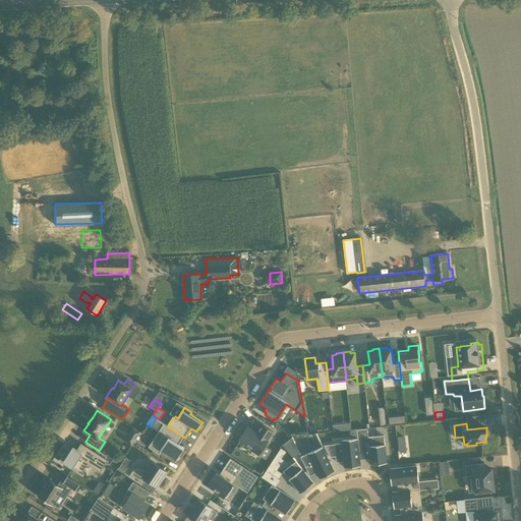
[(150,448),(160,455),(162,452),(177,462),(185,449),(180,445),(185,438),(168,426),(165,424),(150,448)]
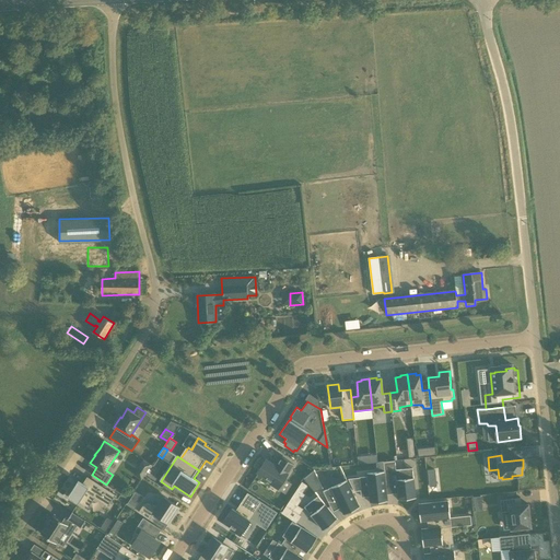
[(281,456),(276,465),(266,458),(264,462),(263,462),(258,468),(259,468),(257,471),(270,481),(269,483),(286,493),(292,483),(284,479),(293,465),(281,456)]
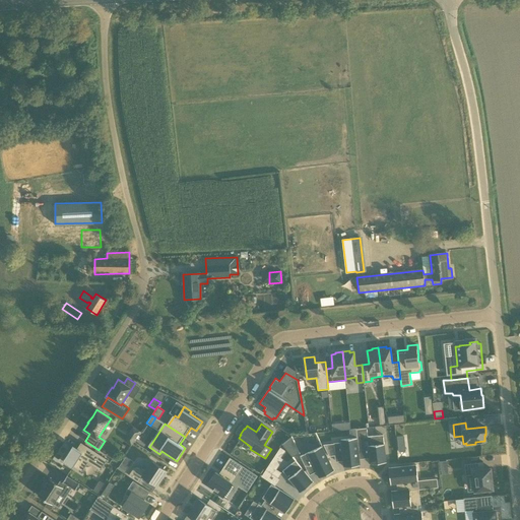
[(136,438),(140,432),(133,427),(129,433),(136,438)]
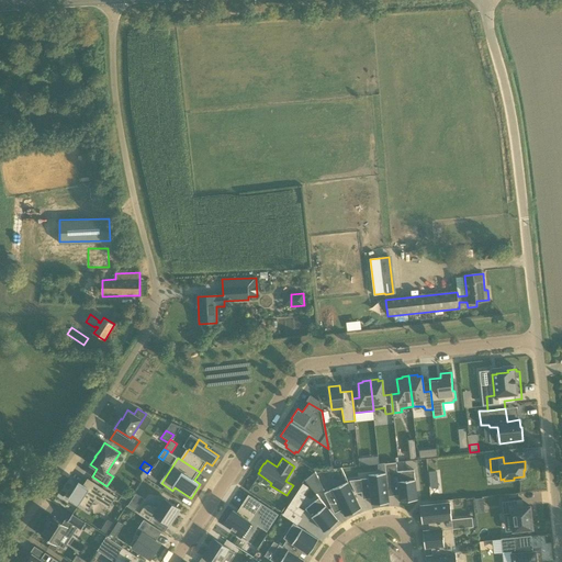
[(391,475),(383,476),(385,491),(392,491),(394,502),(412,499),(408,470),(391,472),(391,475)]
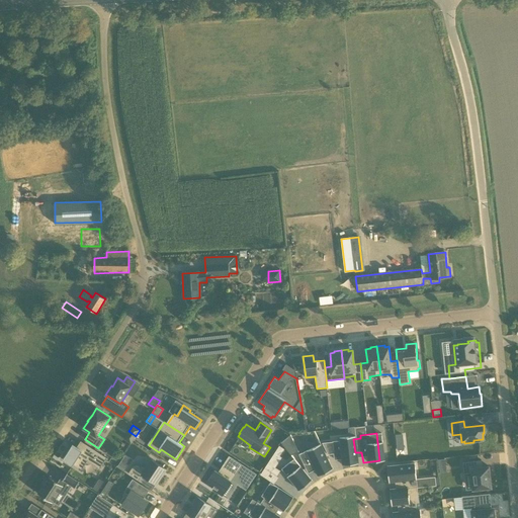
[(289,435),(281,443),(284,446),(292,440),(289,435)]
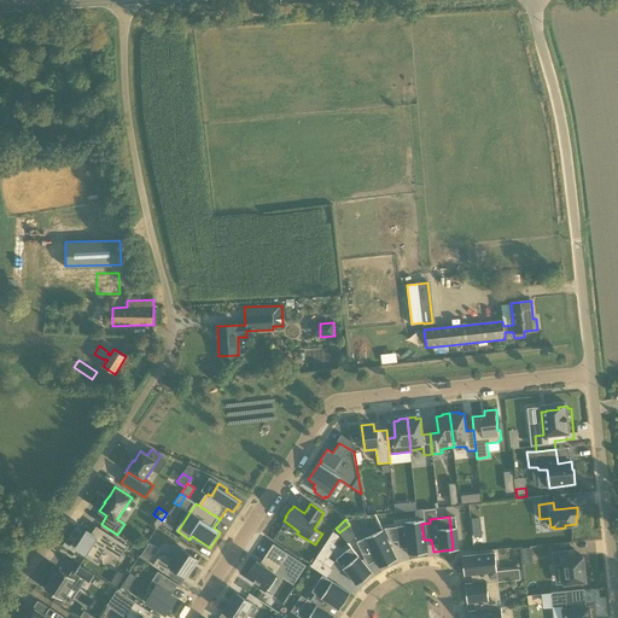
[(424,540),(421,524),(421,520),(402,522),(402,526),(395,528),(396,543),(404,542),(406,555),(425,553),(424,540)]
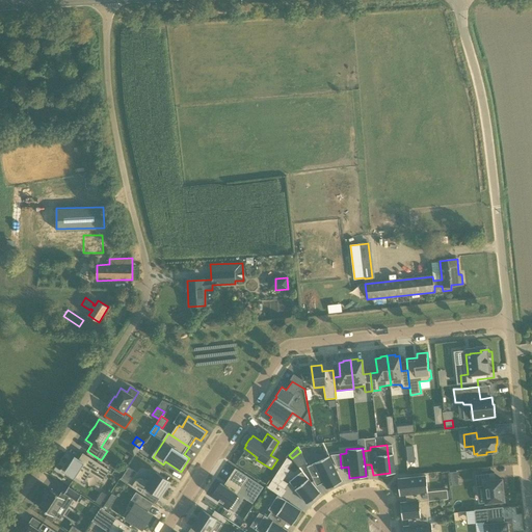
[(314,463),(307,467),(314,481),(321,478),(326,489),(342,481),(329,456),(314,463)]
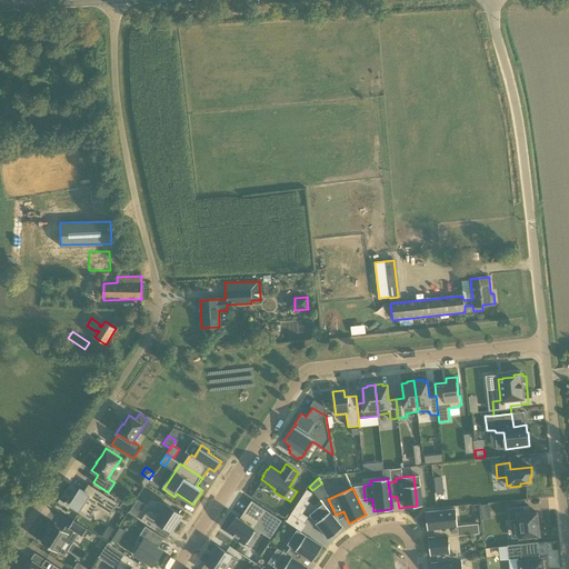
[(122,508),(92,489),(88,496),(86,493),(81,499),(80,498),(73,509),(83,517),(85,515),(95,520),(101,510),(115,519),(122,508)]
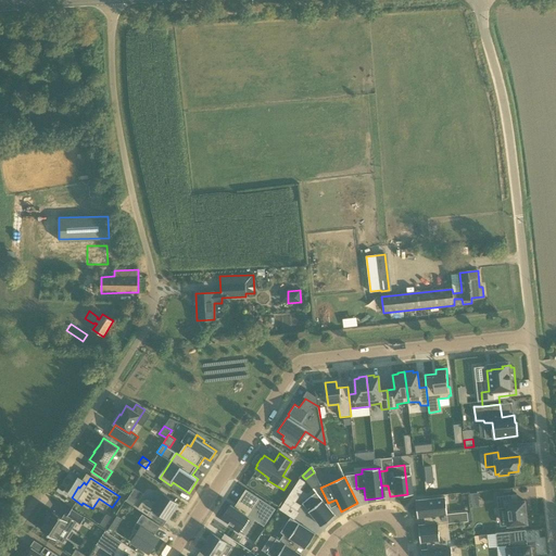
[(294,485),(278,509),(294,520),(299,513),(297,510),(291,507),(295,502),(302,491),(300,490),(294,485)]
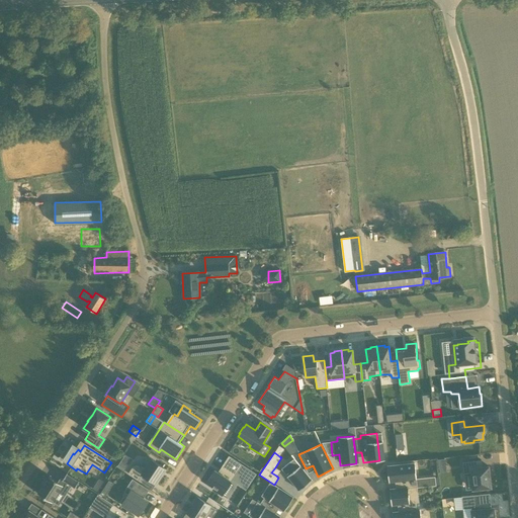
[(214,470),(206,483),(214,488),(213,490),(223,495),(234,478),(247,486),(255,472),(231,456),(222,470),(220,473),(214,470)]
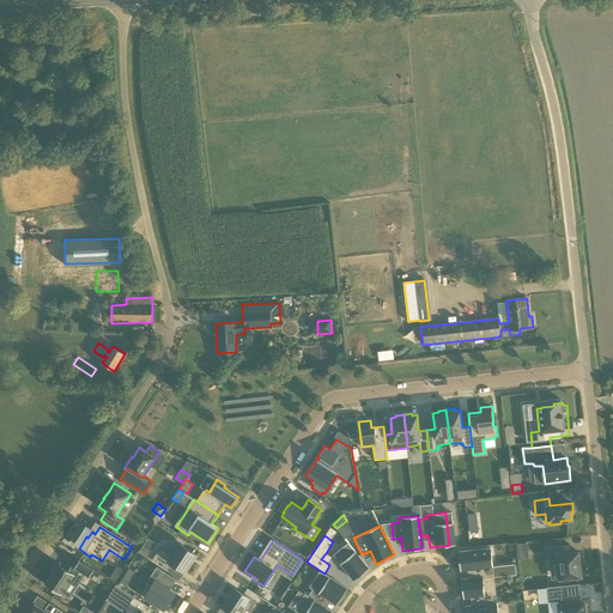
[(335,558),(346,571),(353,581),(369,569),(349,542),(333,556),(335,558)]
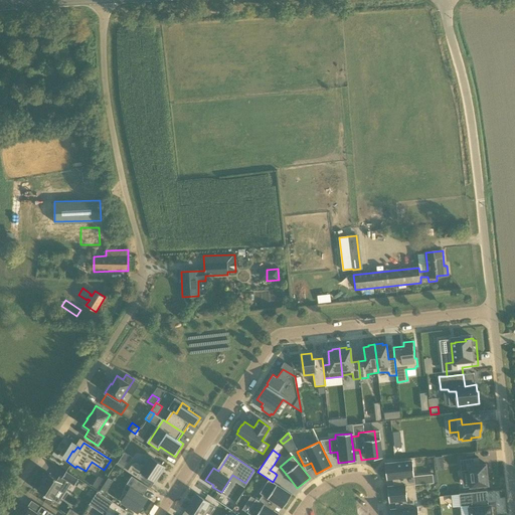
[(122,457),(117,464),(122,468),(127,460),(122,457)]
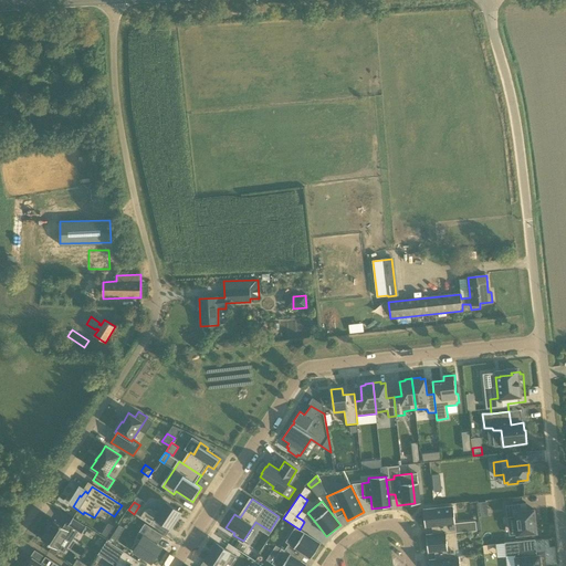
[(166,502),(159,513),(147,510),(142,519),(156,527),(160,521),(171,528),(173,526),(175,527),(179,521),(177,520),(182,513),(166,502)]
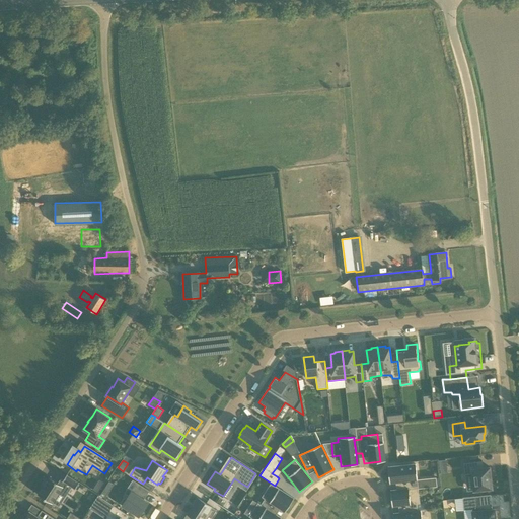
[(473,491),(492,489),(490,467),(483,468),(482,461),(464,462),(465,474),(471,473),(473,491)]
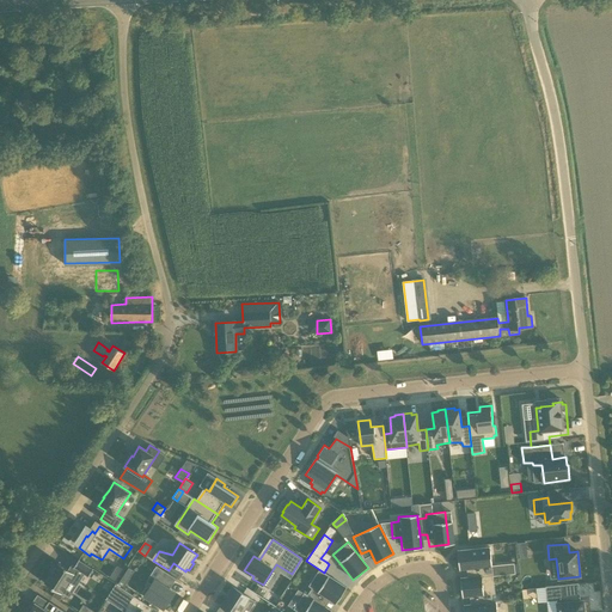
[(472,569),(473,576),(489,575),(488,567),(493,567),(490,548),(458,551),(460,570),(472,569)]
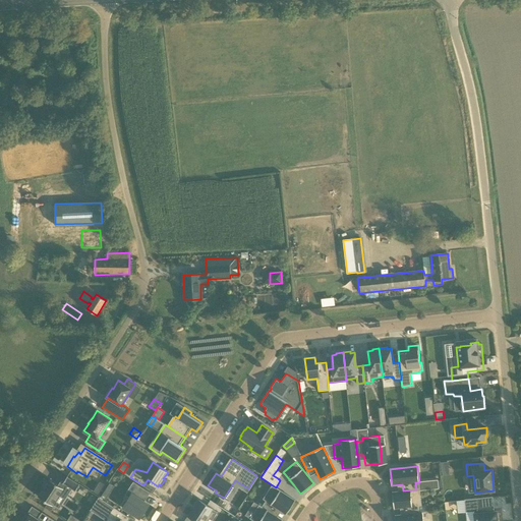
[(48,478),(37,496),(50,504),(59,489),(66,495),(70,487),(73,489),(77,483),(65,475),(62,481),(59,479),(56,483),(48,478)]
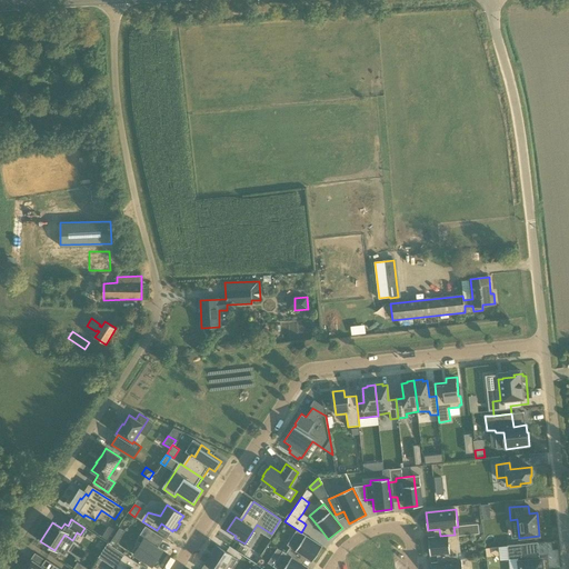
[(106,531),(102,537),(107,540),(110,535),(115,529),(109,526),(106,531)]
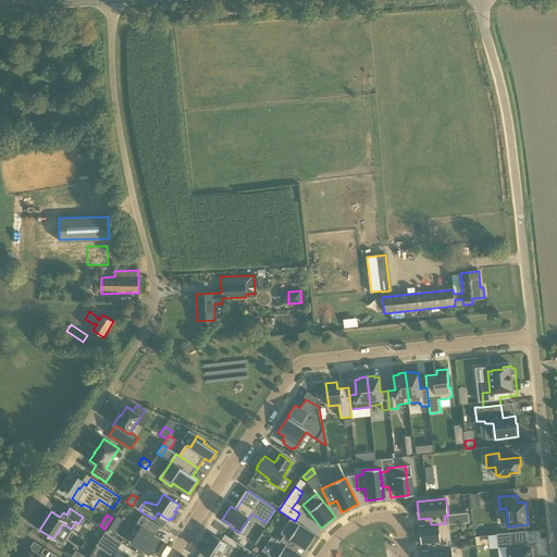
[(133,542),(150,553),(159,540),(151,535),(155,531),(148,527),(152,521),(146,517),(143,522),(145,524),(133,542)]
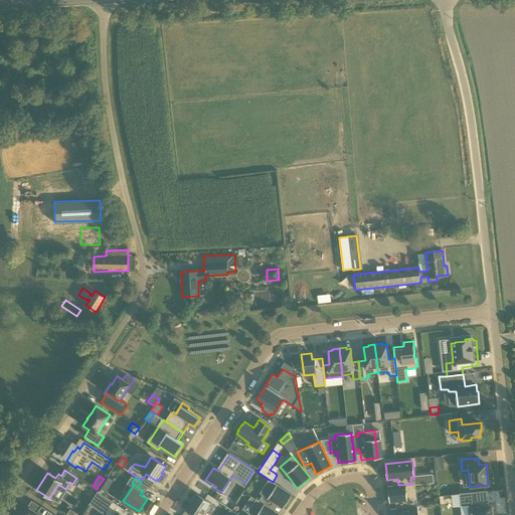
[(263,495),(260,500),(271,508),(274,502),(283,508),(292,495),(269,480),(260,493),(263,495)]
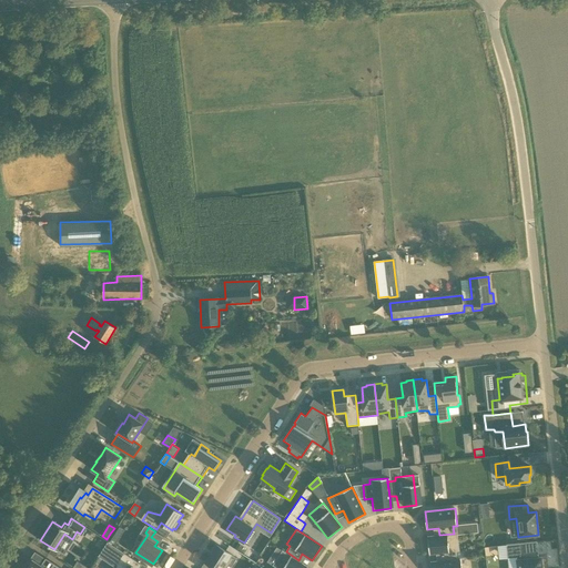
[(454,534),(439,535),(427,537),(429,555),(442,554),(442,560),(457,559),(456,551),(459,551),(458,534),(454,534)]
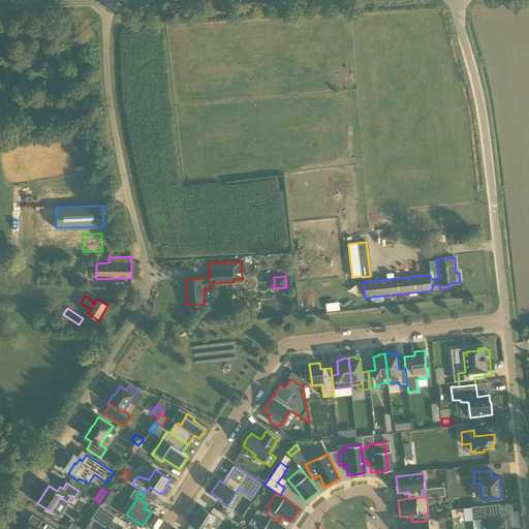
[(112,501),(107,498),(103,504),(109,507),(112,501)]
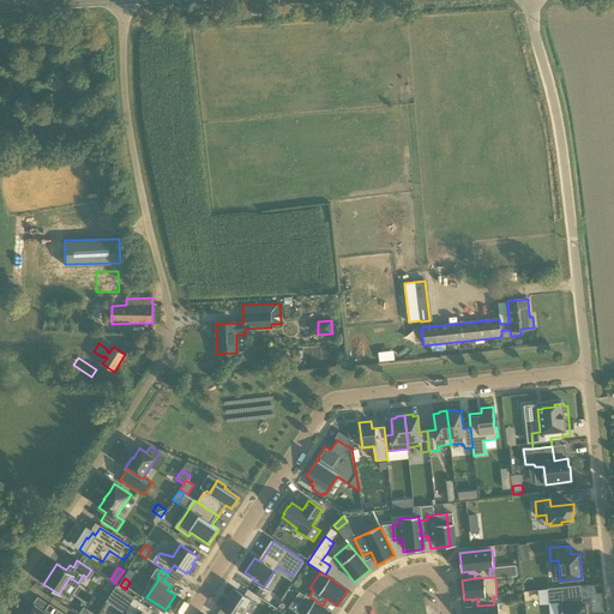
[(582,600),(582,599),(584,599),(582,584),(549,588),(549,591),(551,602),(560,601),(561,613),(588,613),(587,600),(582,600)]
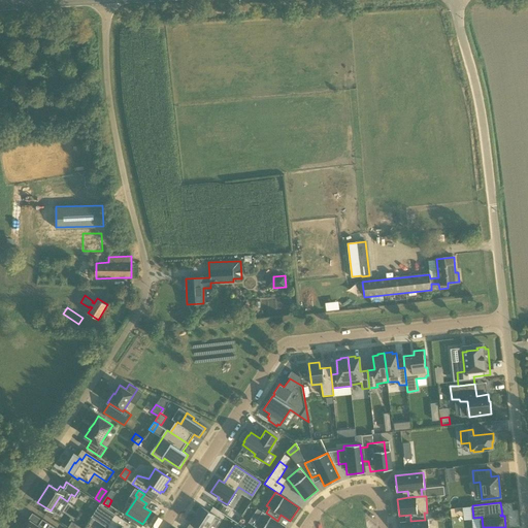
[(211,527),(213,526),(215,527),(220,519),(201,506),(191,523),(198,527),(211,527)]
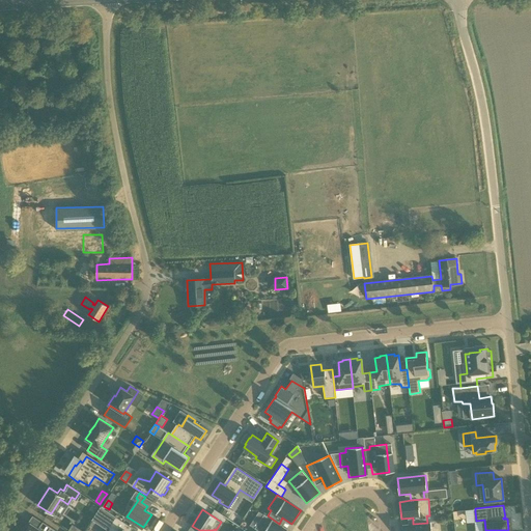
[(115,530),(134,530),(105,511),(95,524),(106,530),(110,530),(112,529),(115,530)]
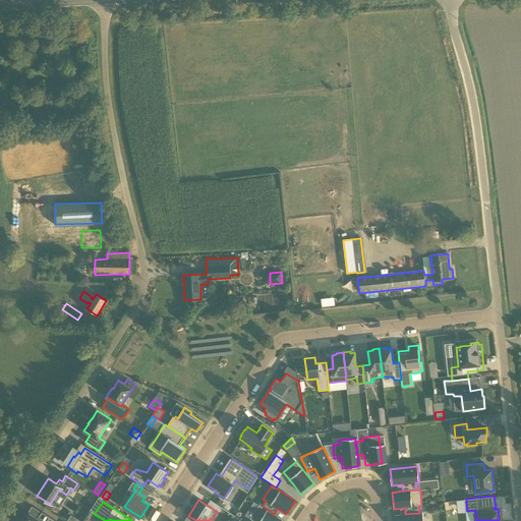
[(281,520),(283,519),(274,514),(263,506),(259,505),(250,518),(253,520),(252,520),(281,520)]
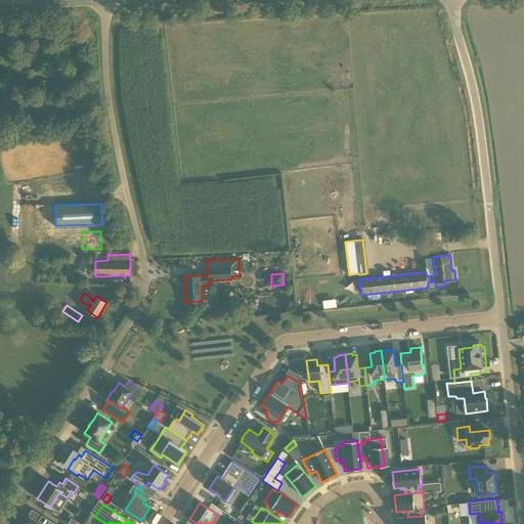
[(55,523),(50,521),(42,515),(38,522),(30,517),(27,521),(26,520),(23,523),(55,523)]
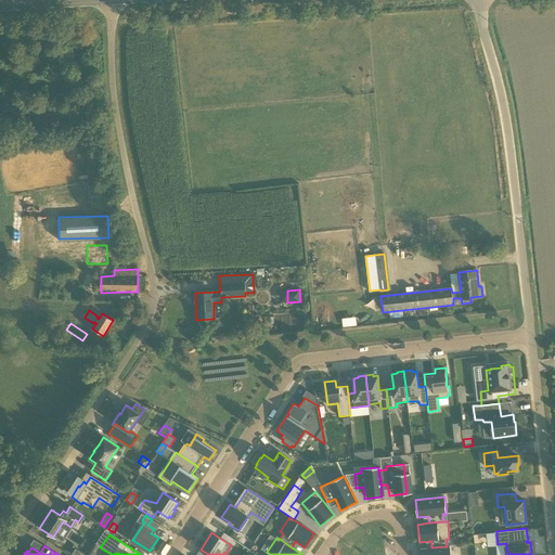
[(451,554),(450,545),(447,546),(431,547),(421,549),(421,554),(451,554)]
